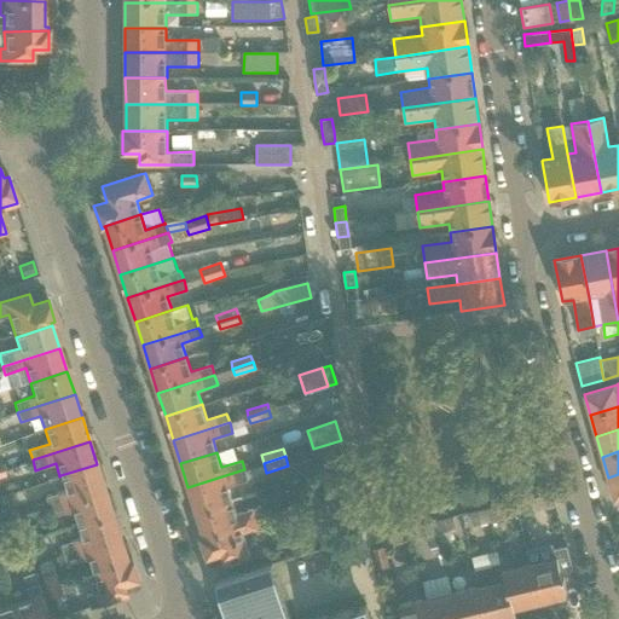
[(45,497),(47,505),(104,487),(97,464),(61,475),(59,476),(64,491),(45,497)]
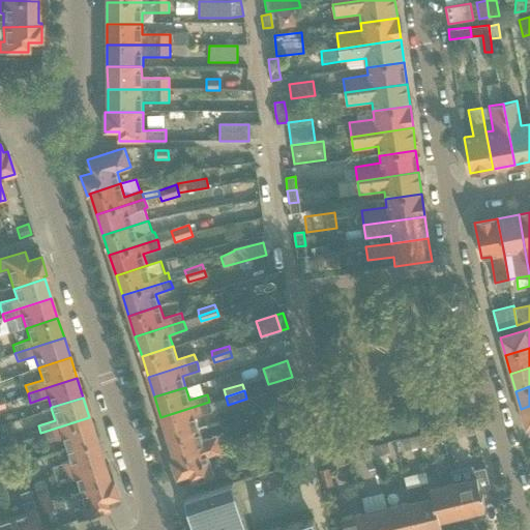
[(160,417),(168,438),(199,428),(196,417),(212,412),(209,402),(160,417)]
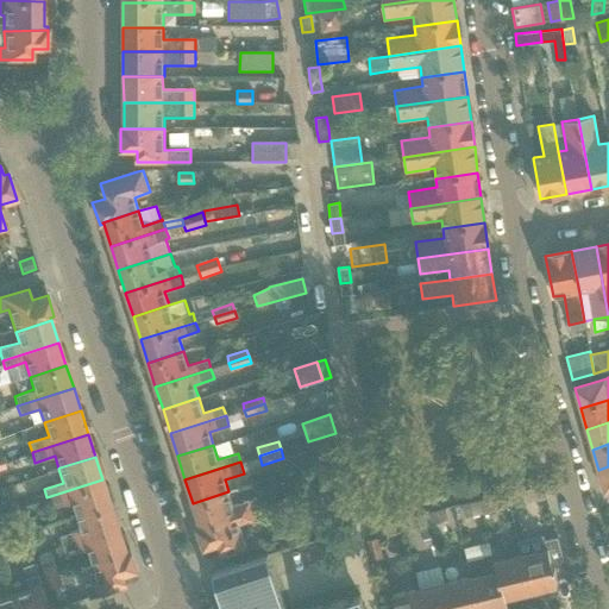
[(608,466),(598,470),(604,493),(608,490),(608,466)]
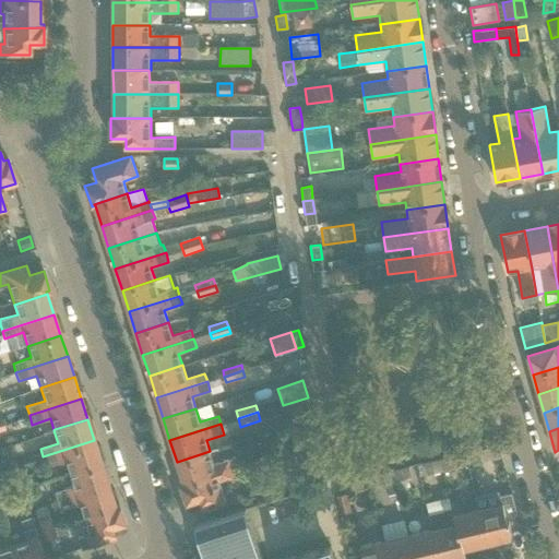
[(63,462),(67,472),(100,461),(94,440),(43,456),(46,467),(63,462)]
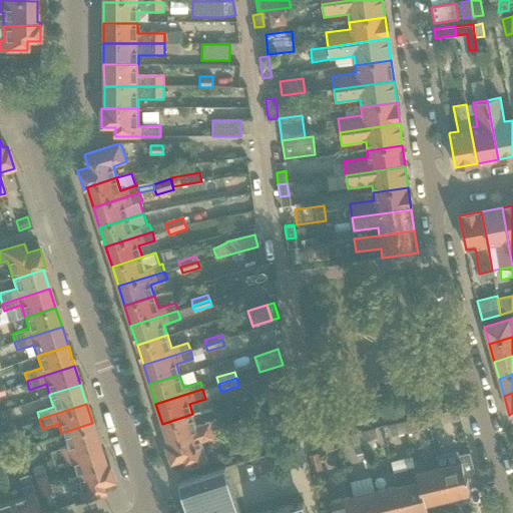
[(459,420),(456,409),(441,413),(444,424),(459,420)]
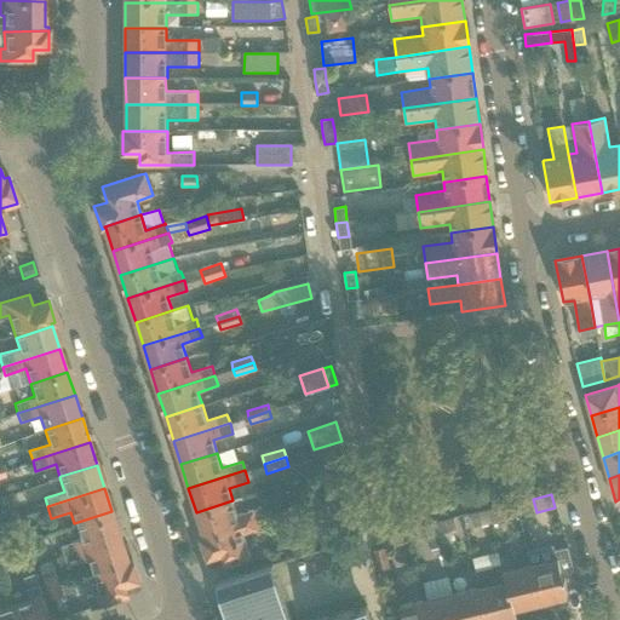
[(196,512),(204,537),(265,517),(262,507),(237,515),(233,500),(196,512)]
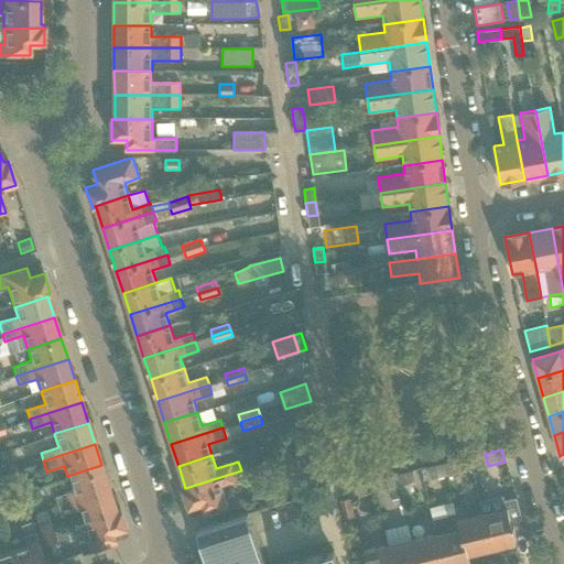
[(462,458),(445,463),(447,476),(465,472),(462,458)]
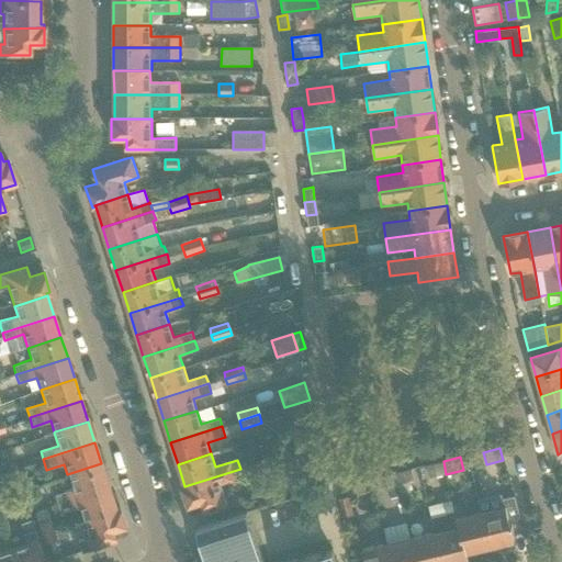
[(444,461),(426,465),(429,478),(442,475),(446,474),(444,461)]
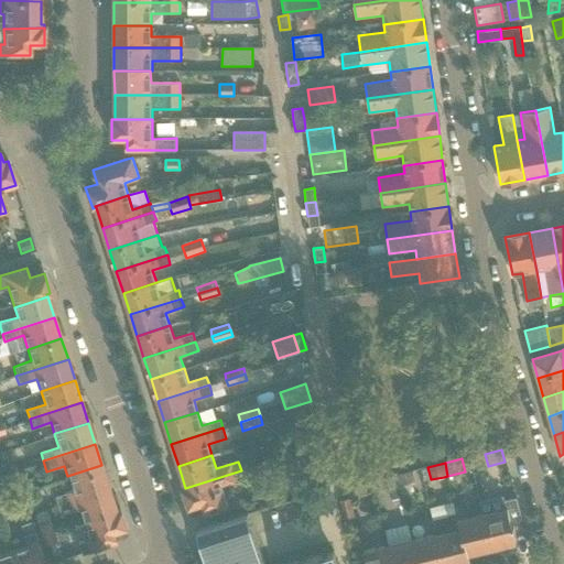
[(0,468),(0,474),(18,469),(15,464),(0,468)]
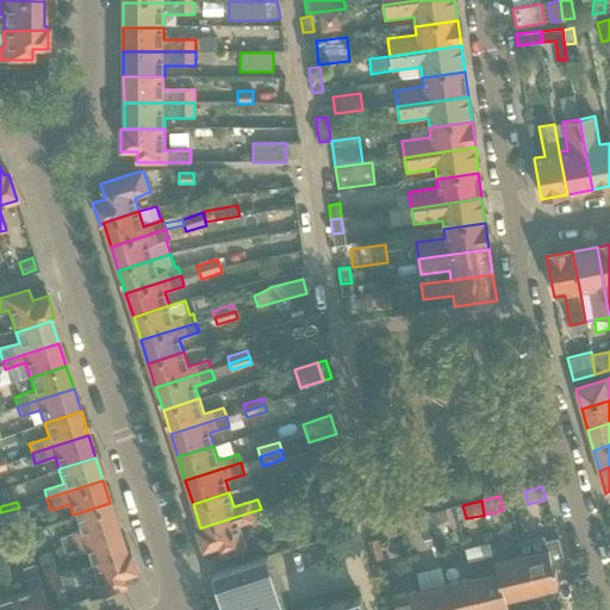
[(58,537),(61,545),(118,526),(110,503),(73,515),(78,530),(58,537)]
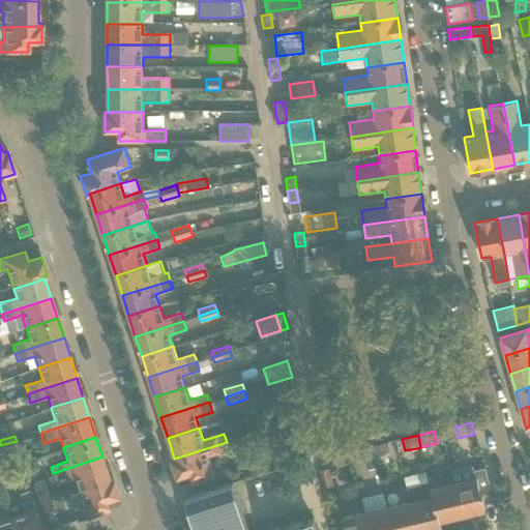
[(17,441),(0,445),(0,451),(19,446),(17,441)]
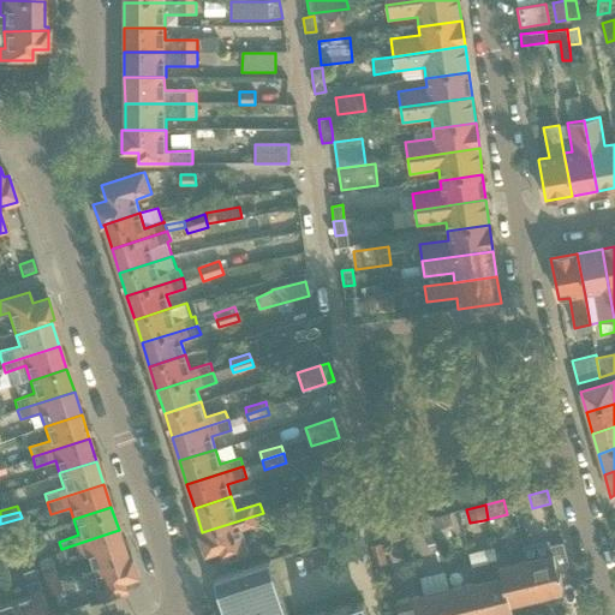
[(202,532),(198,533),(206,555),(220,550),(224,561),(249,553),(242,530),(266,523),(263,513),(202,532)]
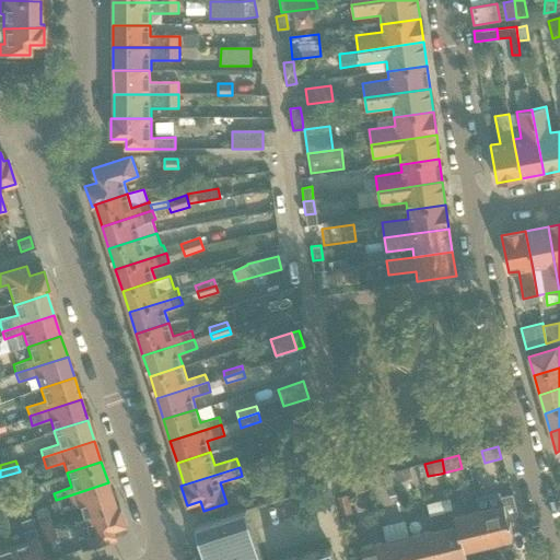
[(410,467),(393,471),(396,483),(413,480),(410,467)]
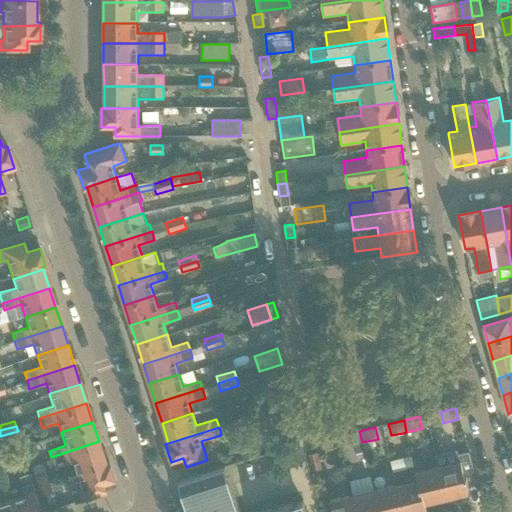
[(355,432),(344,434),(347,446),(362,442),(359,431),(355,432)]
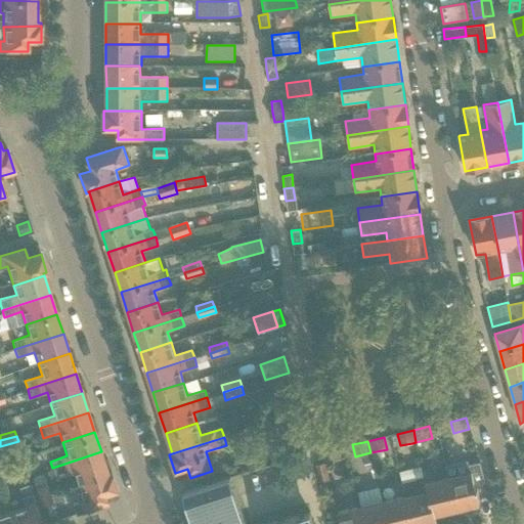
[(338,448),(322,451),(324,464),(341,460),(338,448)]
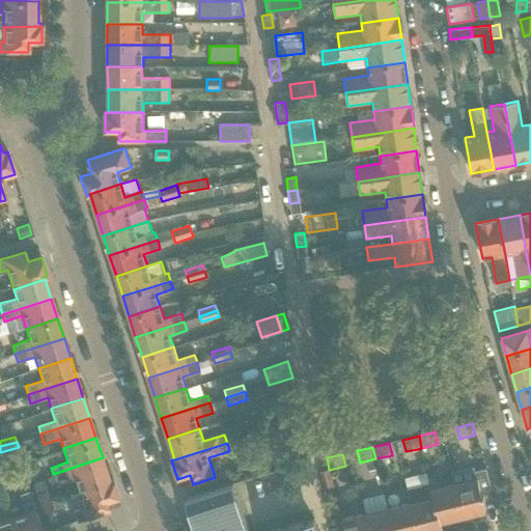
[(74,479),(77,488),(109,478),(103,457),(53,474),(57,484),(74,479)]
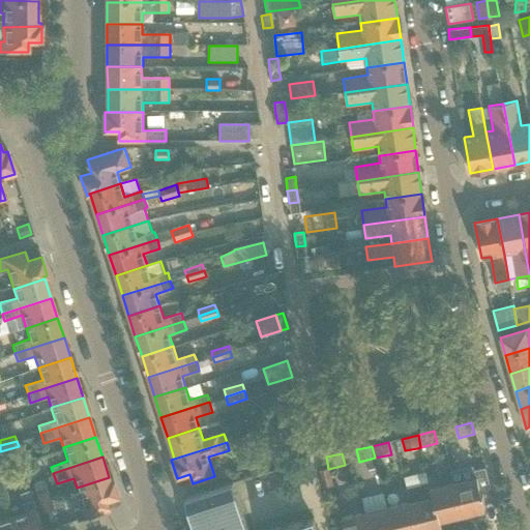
[(22,465),(26,476),(34,473),(31,462),(22,465)]
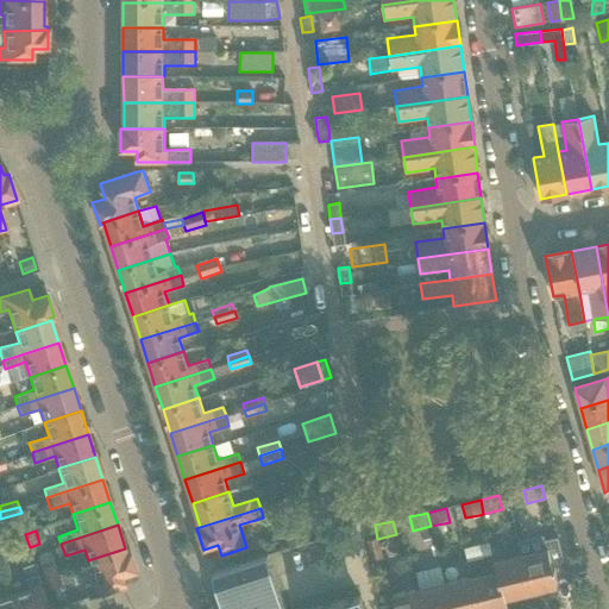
[(434,544),(431,531),(422,533),(426,546),(434,544)]
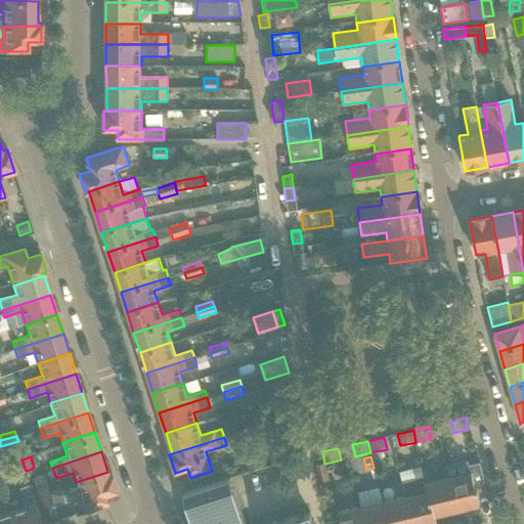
[(470,473),(448,478),(455,510),(457,516),(471,513),(473,509),(472,506),(479,505),(476,491),(477,490),(477,488),(475,488),(474,486),(485,483),(479,462),(472,465),(468,466),(470,473)]
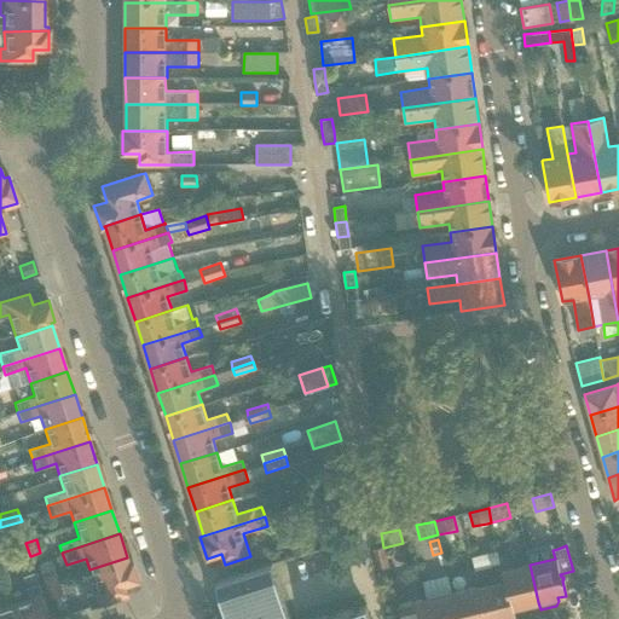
[(127,557),(90,570),(97,591),(85,595),(90,607),(126,596),(122,585),(137,579),(131,559),(127,560),(127,557)]
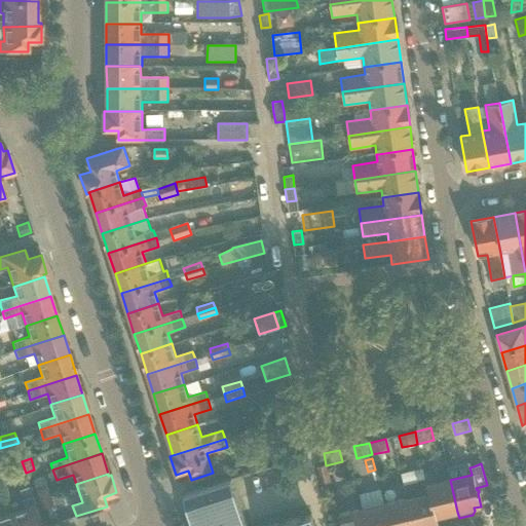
[(246,525),(230,478),(184,493),(193,525),(313,525),(311,516),(267,525),(246,525)]
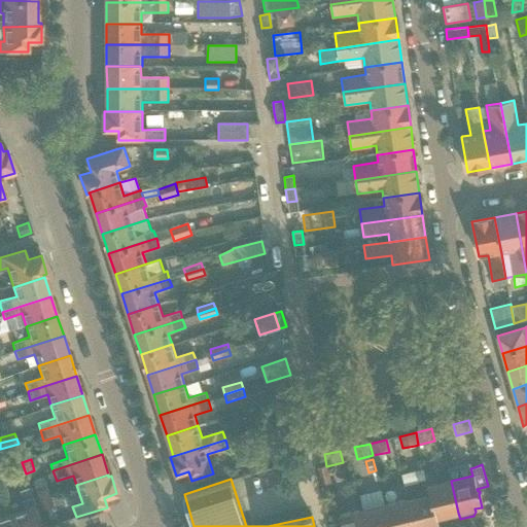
[(403,484),(408,499),(414,526),(435,526),(438,526),(428,486),(426,479),(403,484)]
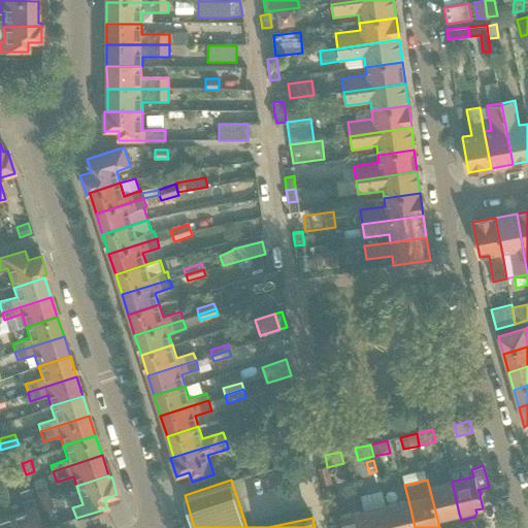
[(452,482),(429,487),(439,527),(437,519),(459,514),(452,482)]
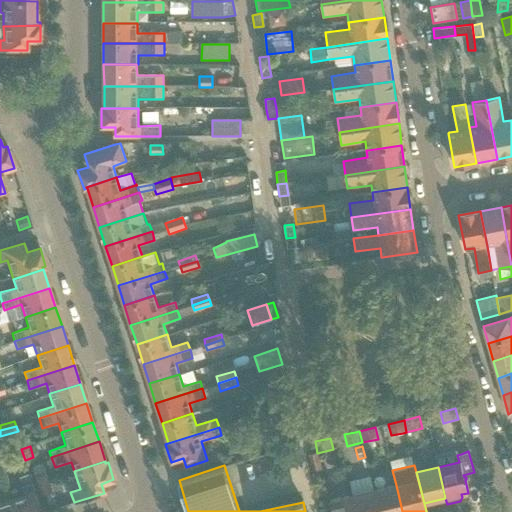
[(27,474),(18,477),(20,485),(30,482),(27,474)]
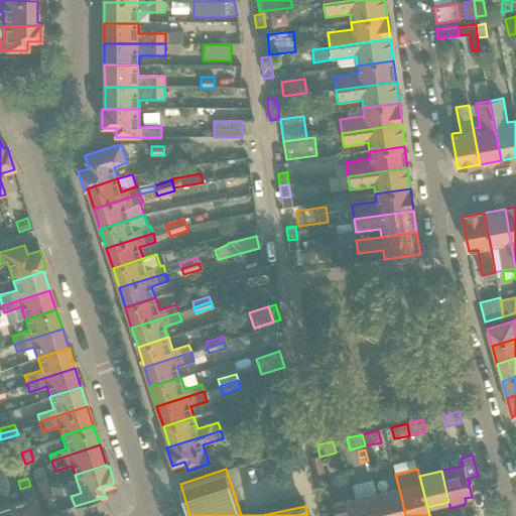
[(35,481),(37,487),(47,483),(45,478),(35,481)]
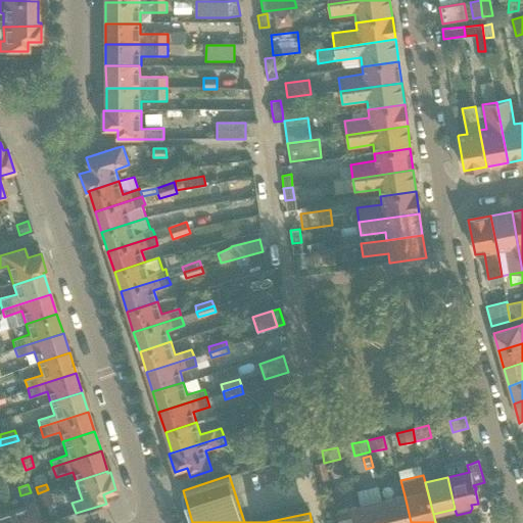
[(48,489),(38,493),(41,505),(51,501),(48,489)]
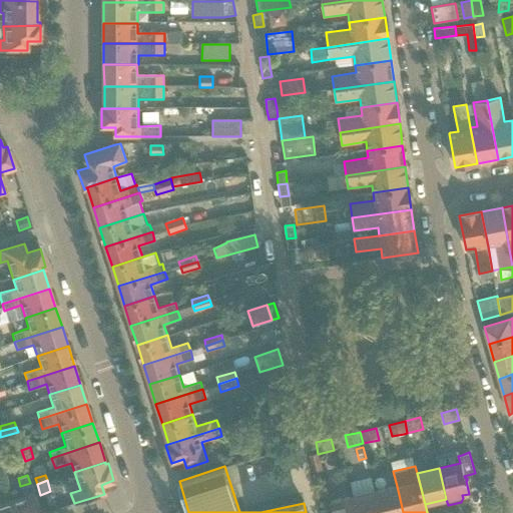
[(23,496),(6,502),(9,512),(40,512),(30,483),(20,486),(23,496)]
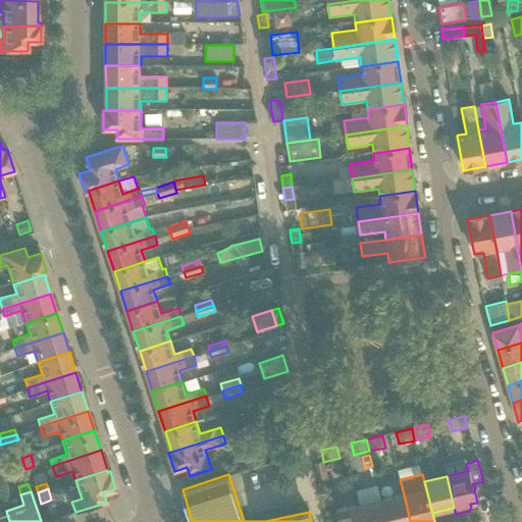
[(410,521),(404,494),(380,501),(385,521),(410,521)]
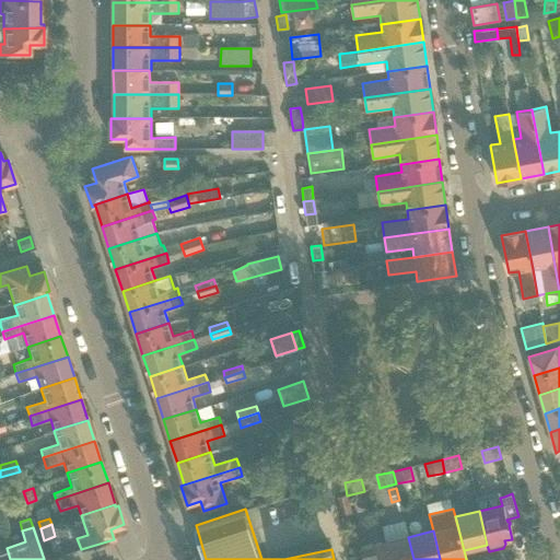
[(413,559),(408,537),(385,543),(388,559),(413,559)]
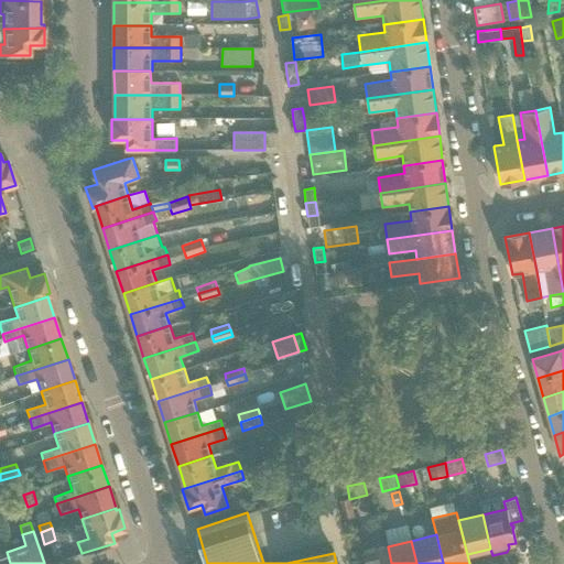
[(391,563),(388,546),(362,552),(365,563),(391,563)]
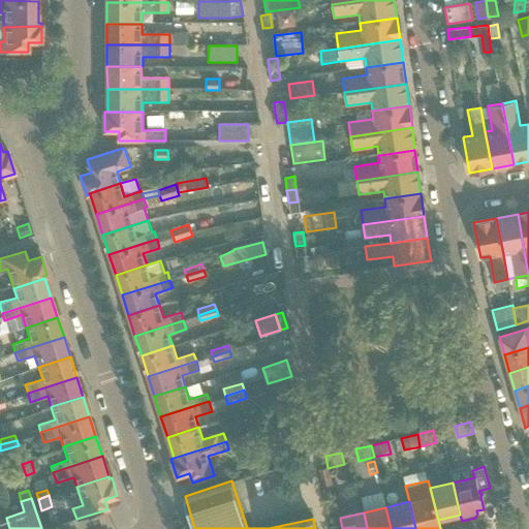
[(0,528),(9,528),(6,518),(0,519),(0,528)]
